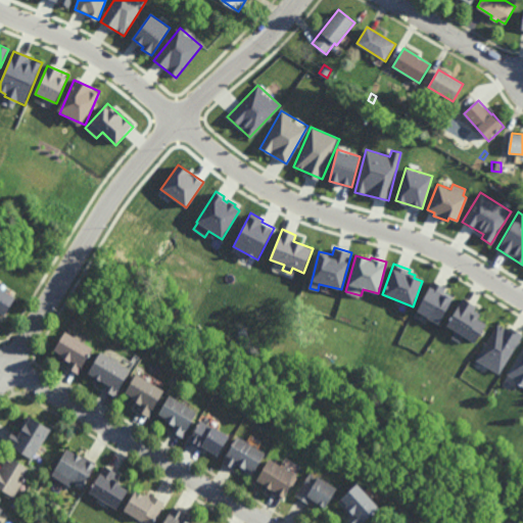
[(432,280),(415,312),(438,324),(453,295),(444,291),(445,287),(432,280)]
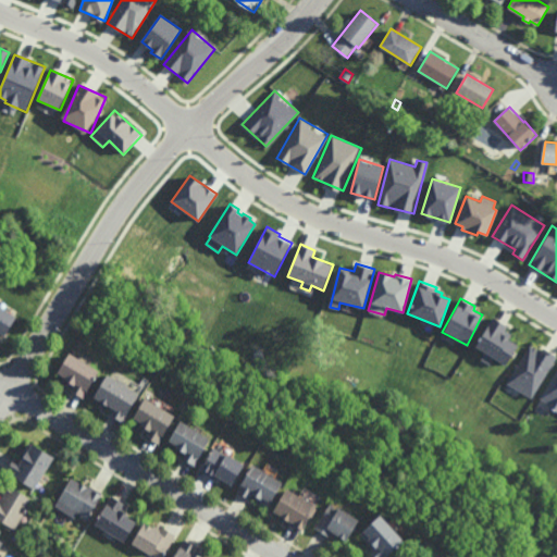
[(8,339),(0,335),(0,308),(20,319),(8,339)]
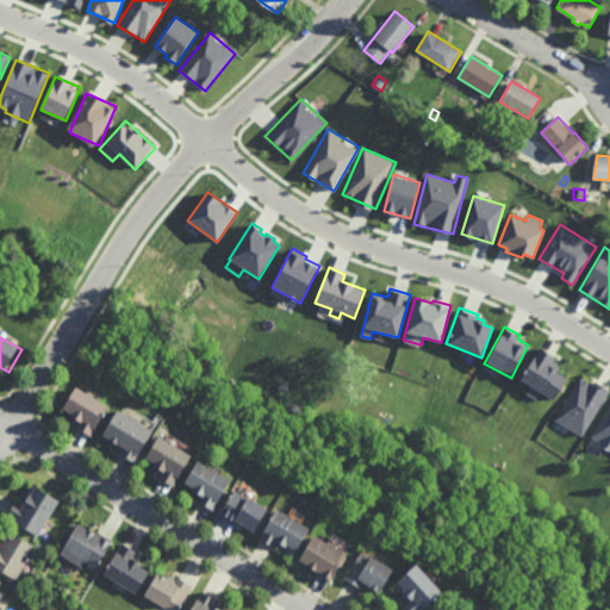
[(539,344),(556,355),(553,362),(559,366),(555,371),(567,378),(553,400),(517,380),(539,344)]
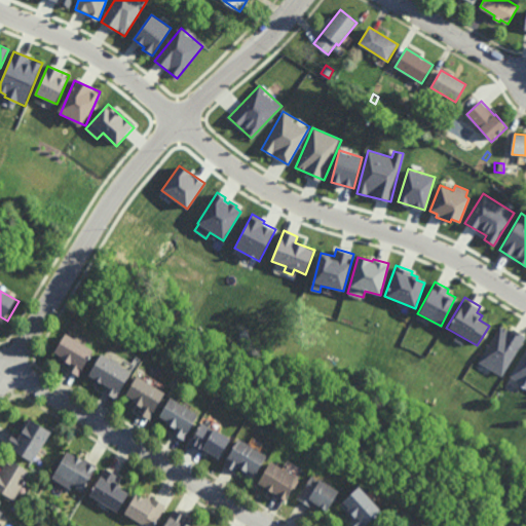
[(498,326),(523,339),(501,377),(477,364),(498,326)]
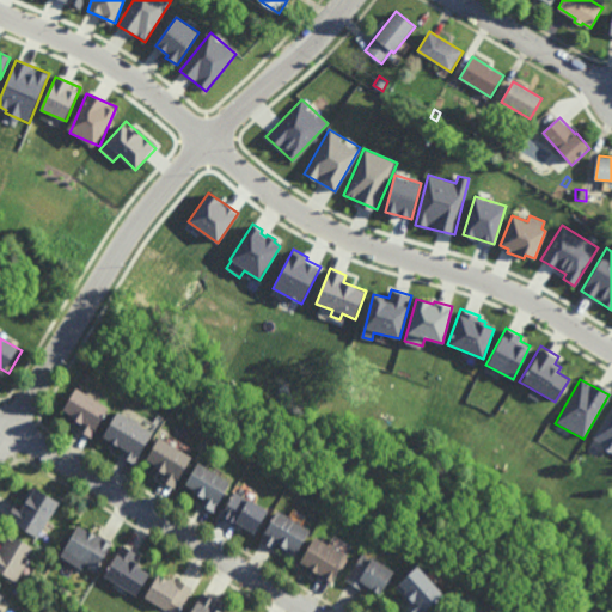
[(93,436),(78,427),(81,420),(73,415),(75,412),(67,407),(80,383),(111,402),(97,426),(98,427),(93,436)]
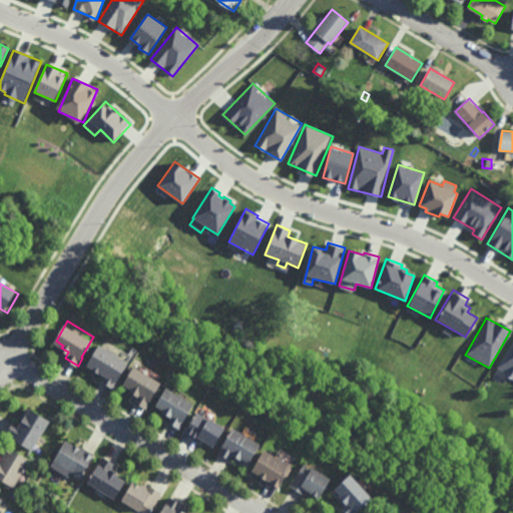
[(117,380),(118,381),(114,387),(101,379),(104,374),(99,371),(97,375),(92,371),(94,368),(87,363),(101,340),(130,359),(117,380)]
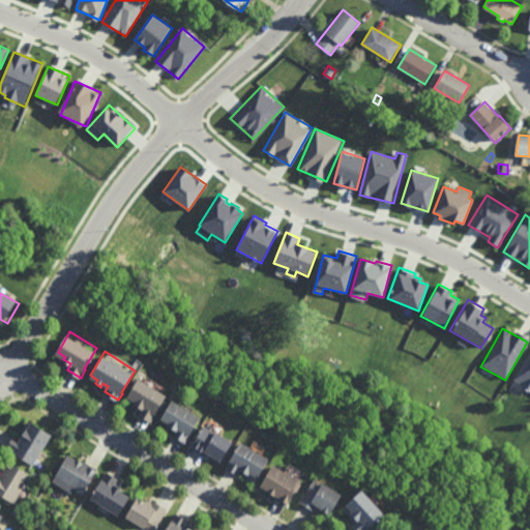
[(529,354),(512,381),(529,391),(529,354)]
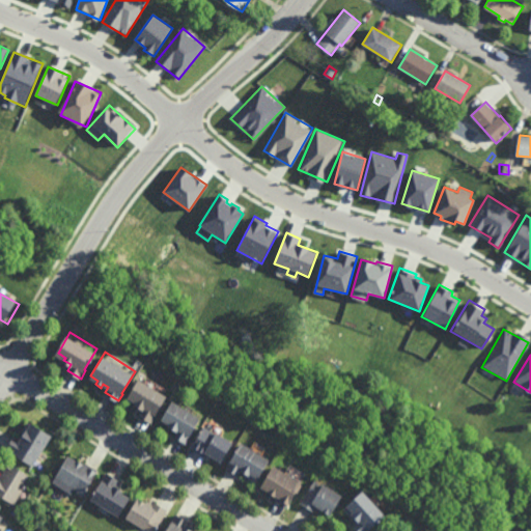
[(150,421),(139,414),(143,408),(136,403),(138,400),(130,395),(141,375),(158,386),(157,389),(165,394),(154,411),(156,413),(150,421)]
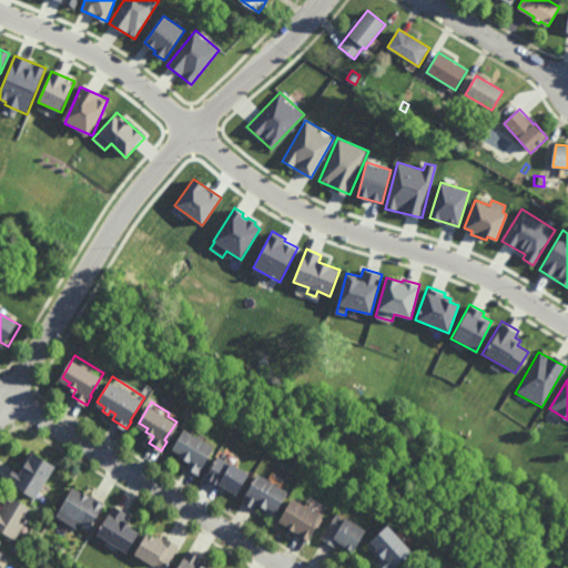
[(198,474),(183,466),(186,460),(178,455),(179,453),(170,446),(182,426),(213,445),(200,465),(202,466),(198,474)]
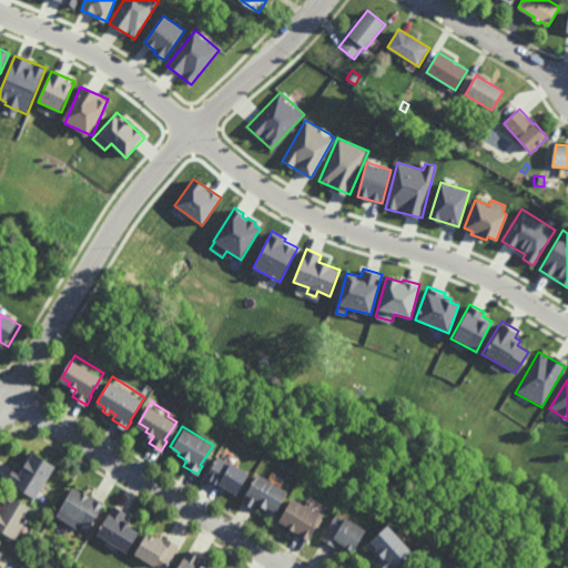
[(57,464),(37,498),(16,486),(14,486),(6,482),(14,466),(21,470),(29,458),(34,450),(57,464)]
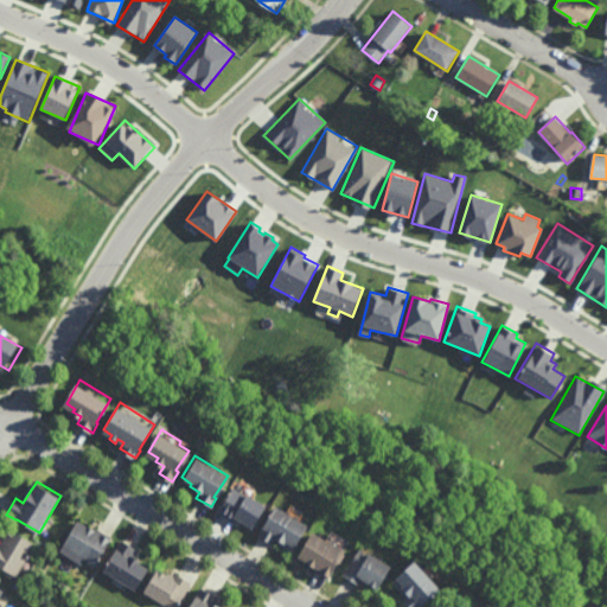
[(244,493),(244,492),(266,504),(251,528),(235,517),(232,521),(217,511),(232,486),(244,493)]
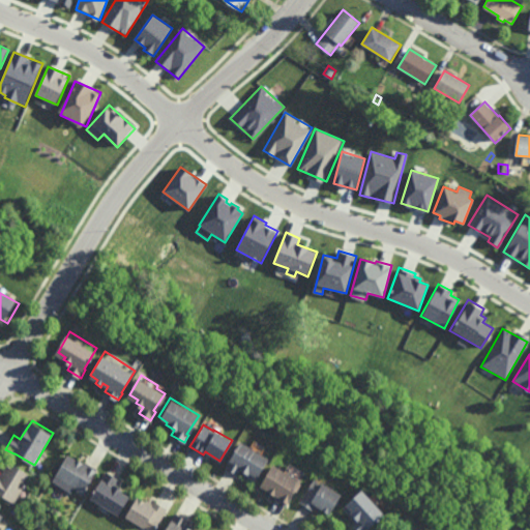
[(254,481),(239,473),(238,475),(225,467),(229,460),(227,460),(239,440),(268,458),(254,481)]
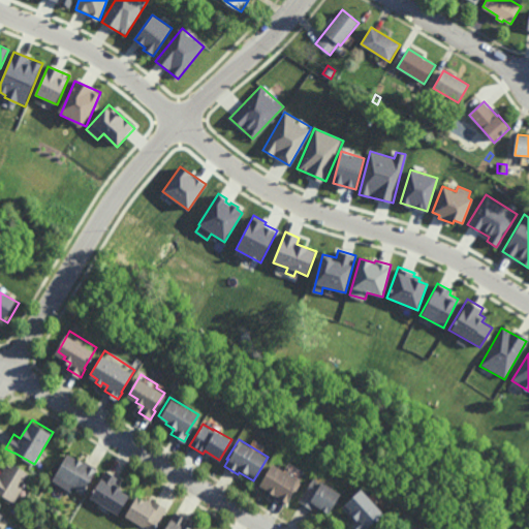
[(84,461),(85,462),(85,461),(97,468),(83,493),(73,487),(74,485),(56,474),(68,453),(76,457),(84,461)]
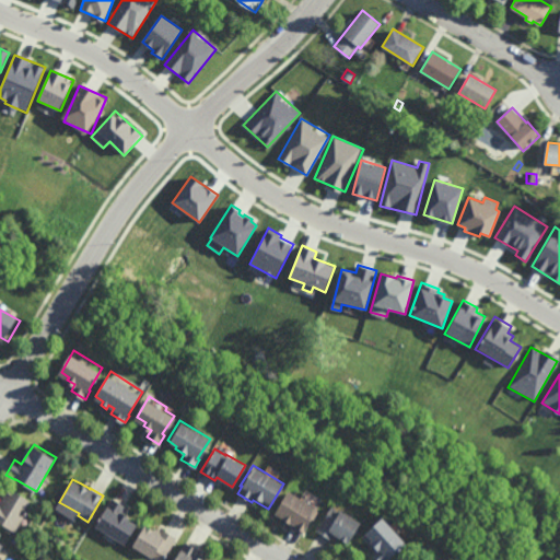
[(27,511),(33,514),(26,526),(21,523),(15,532),(0,522),(0,502),(9,487),(33,502),(27,511)]
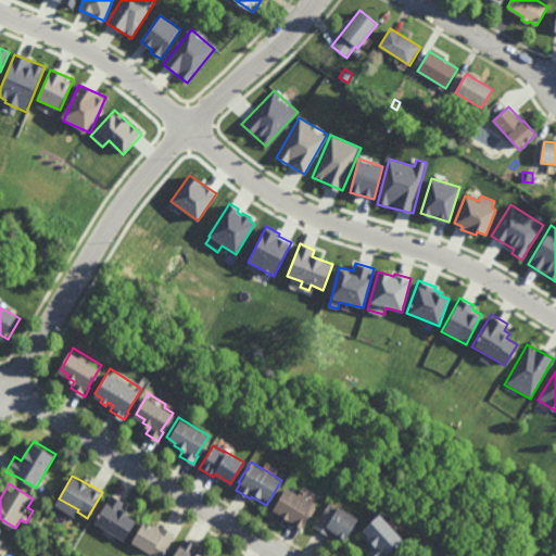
[(305,497),(305,496),(316,503),(301,530),(288,521),(289,520),(279,515),(280,514),(272,508),(285,485),(305,497)]
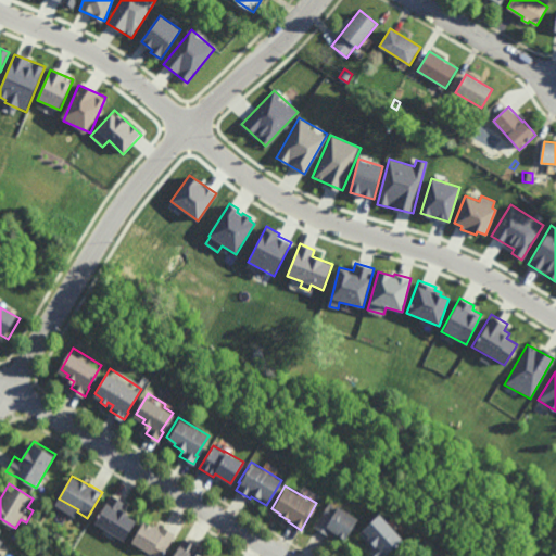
[(125,540),(96,522),(112,494),(126,503),(123,508),(130,513),(129,515),(137,520),(125,540)]
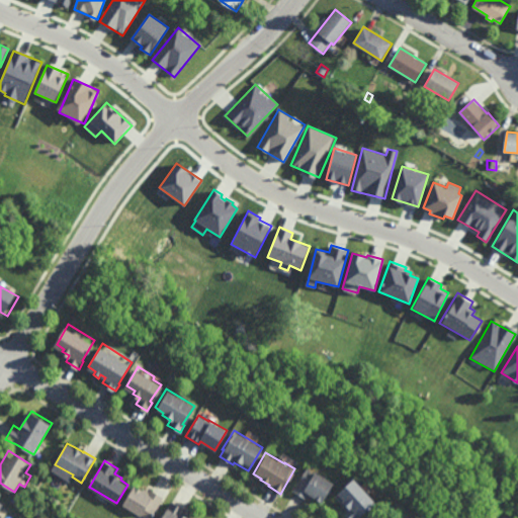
[(328,475),(326,478),(333,482),(322,501),(315,497),(313,500),(307,496),(306,499),(292,491),(307,466),(309,468),(311,464),(328,475)]
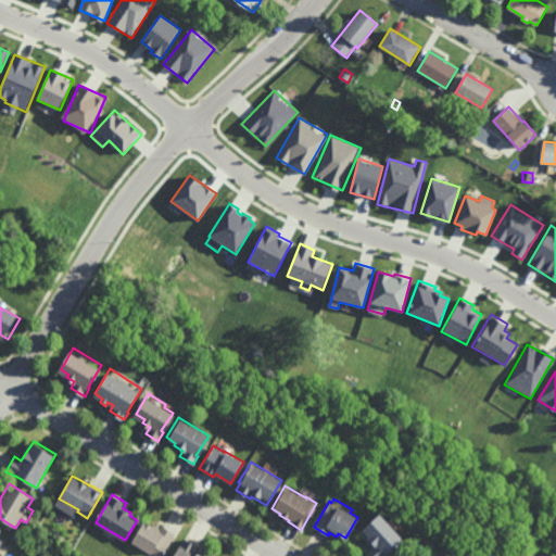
[(384,555),(374,555),(368,550),(371,546),(358,533),(363,529),(361,528),(379,512),(402,538),(386,553),(387,554),(384,555)]
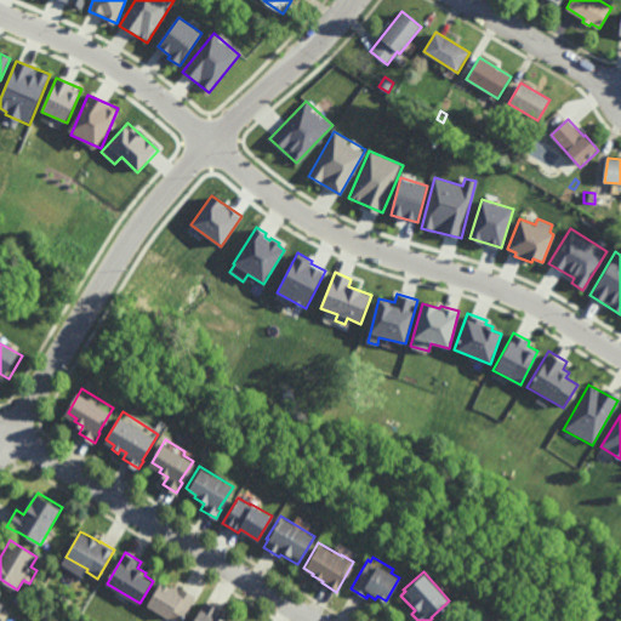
[(171,587),(172,586),(178,590),(181,586),(198,596),(189,610),(188,610),(181,620),(175,620),(148,604),(161,581),(171,587)]
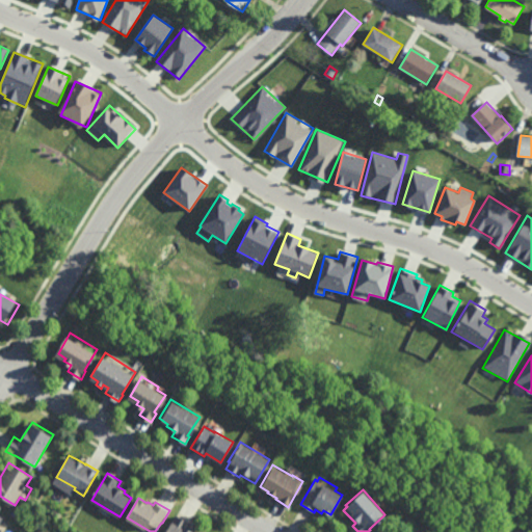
[(164,531),(176,515),(188,524),(186,528),(193,531),(164,531)]
